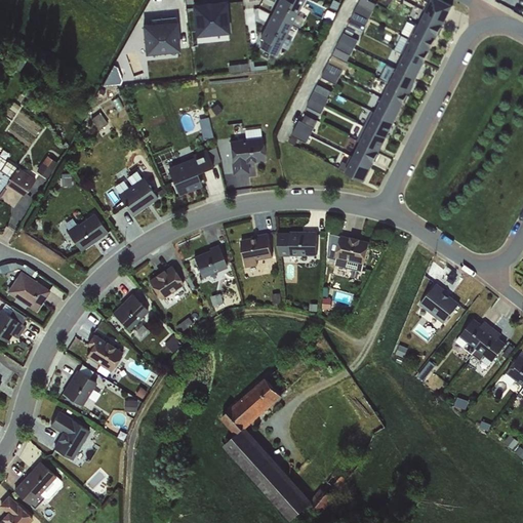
[(194,0),(195,32),(232,30),(230,0),(194,0)]
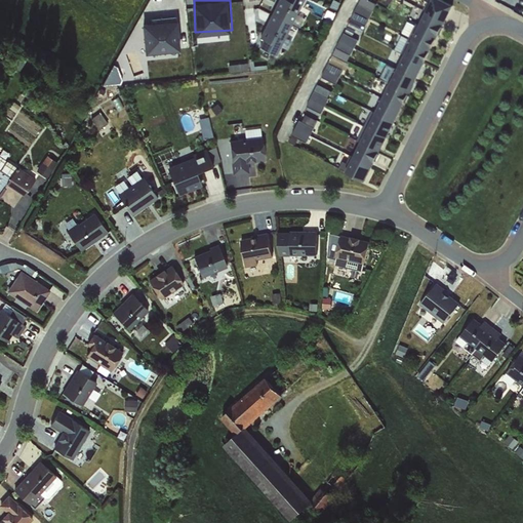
[(288,35),(304,0),(277,0),(258,44),(277,52),(281,44),(287,46),(291,36),(288,35)]
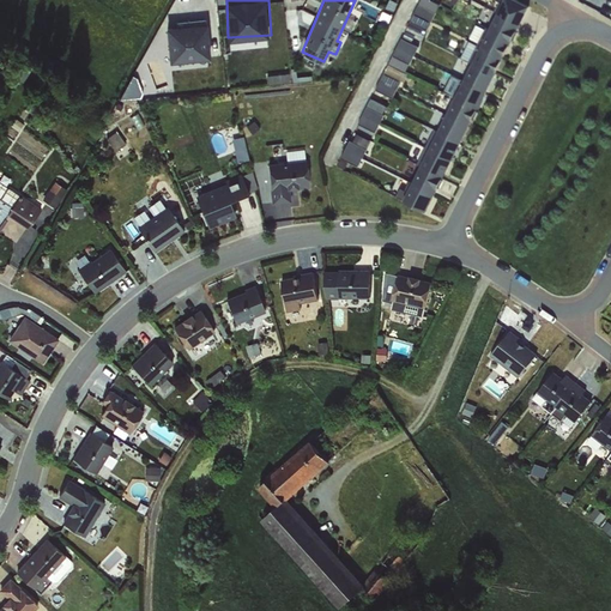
[(495,10),(516,23),(526,4),(518,0),(497,0),(500,1),(495,10)]
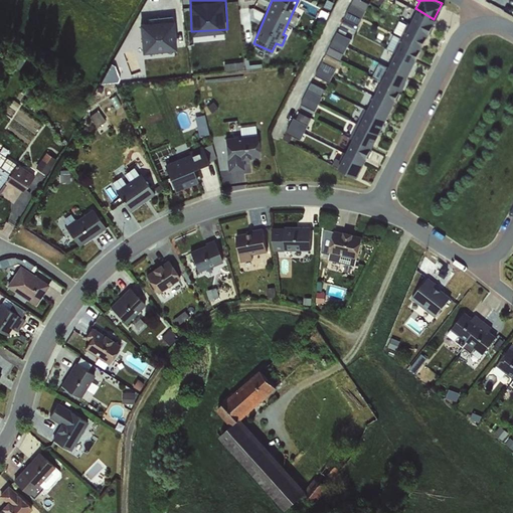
[(350,4),(343,19),(358,26),(365,11),(350,4)]
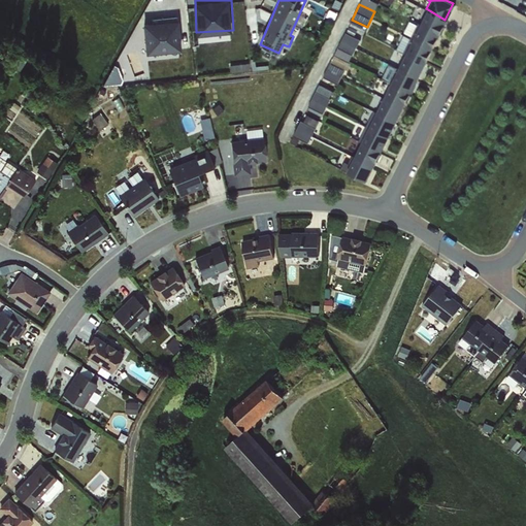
[(419,23),(437,34),(445,20),(426,8),(419,23)]
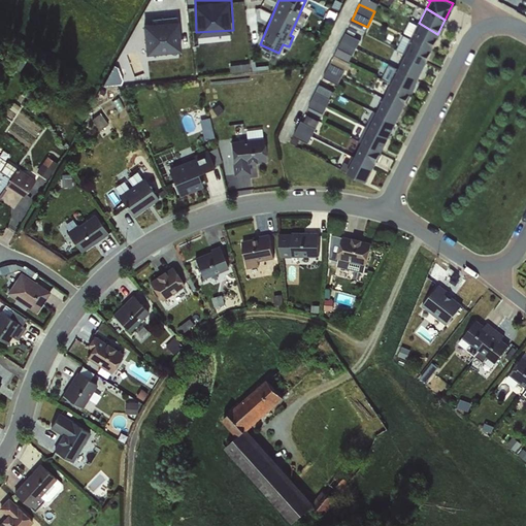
[(183,48),(181,14),(145,17),(148,50),(183,48)]
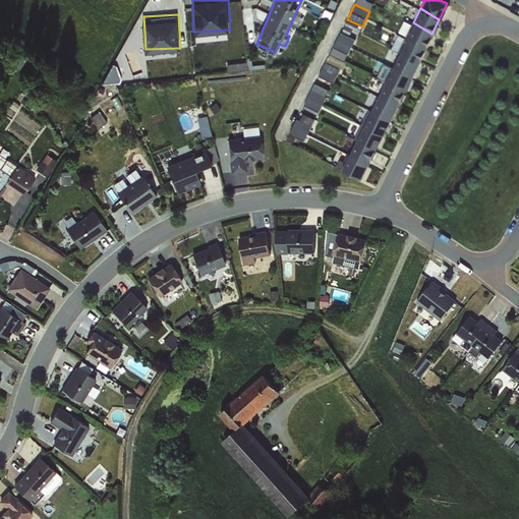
[(403,37),(424,48),(431,34),(413,22),(411,21),(403,37)]
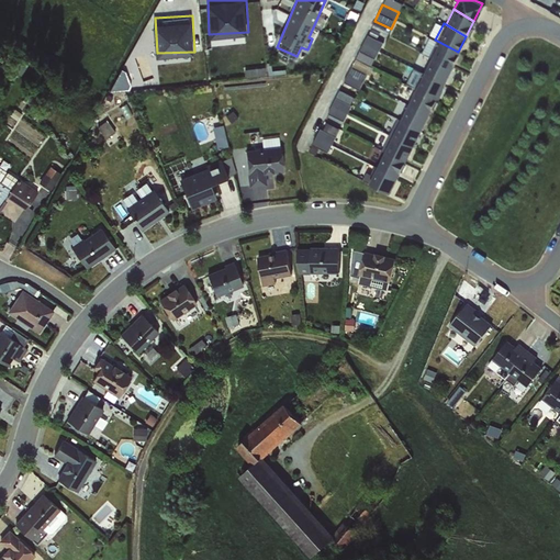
[(366,36),(359,52),(374,59),(382,44),(366,36)]
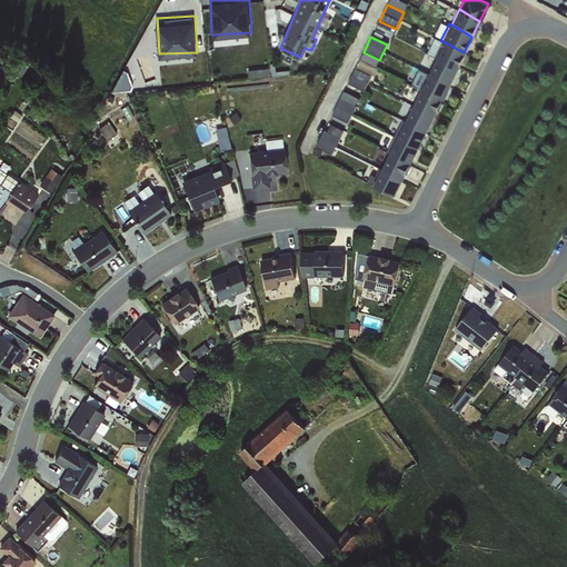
[(436,57),(456,68),(464,52),(440,40),(433,56),(436,57)]
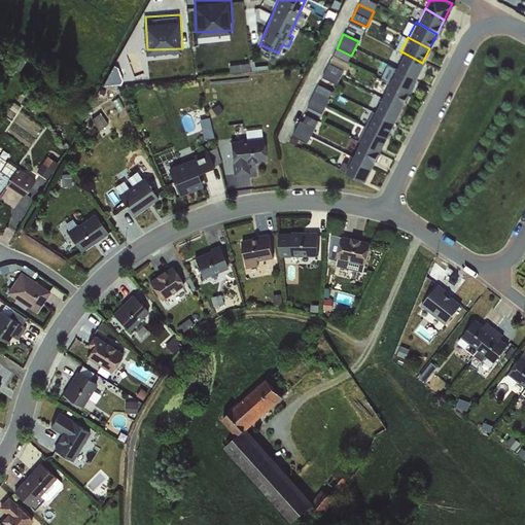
[(395,69),(414,79),(422,63),(404,53),(395,69)]
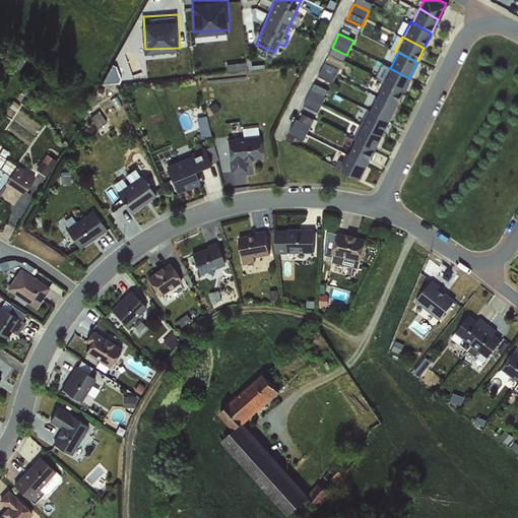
[(324,63),(317,78),(332,84),(338,70),(324,63)]
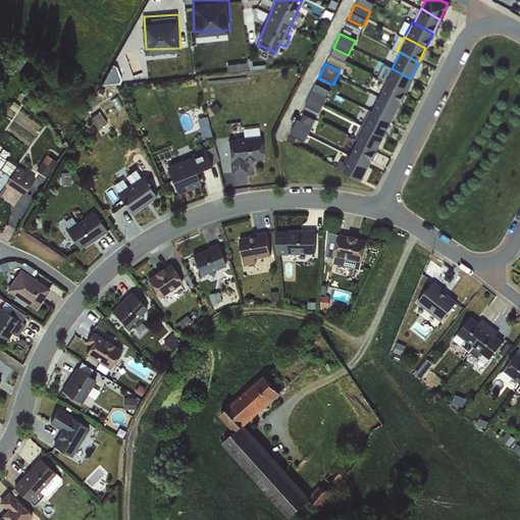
[(384,82),(404,92),(410,79),(392,68),(384,82)]
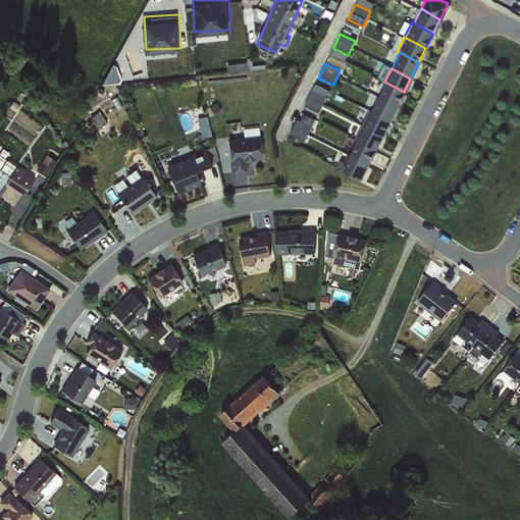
[(377,97),(396,107),(404,92),(384,82),(377,97)]
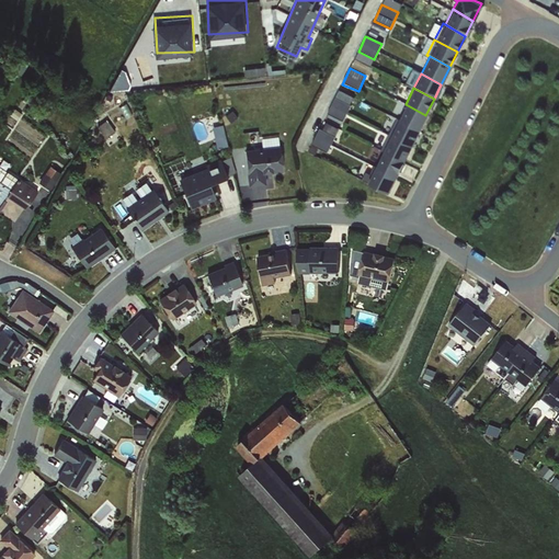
[(334,99),(327,115),(343,123),(350,106),(334,99)]
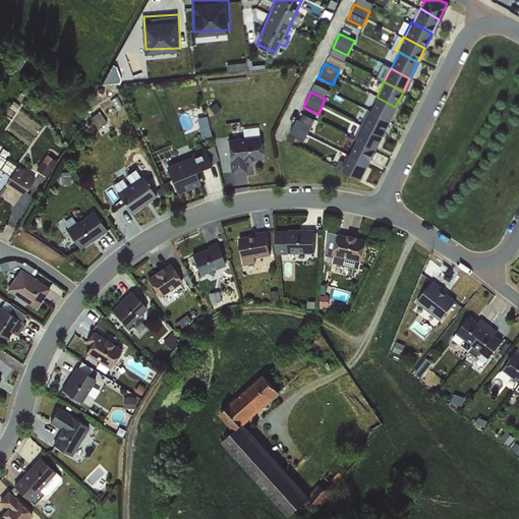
[(370,108),(388,121),(395,107),(377,97),(370,108)]
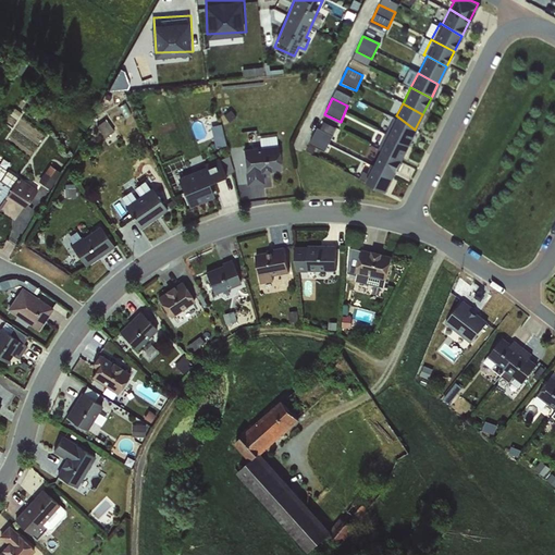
[(383,133),(407,145),(415,130),(396,115),(393,113),(383,133)]
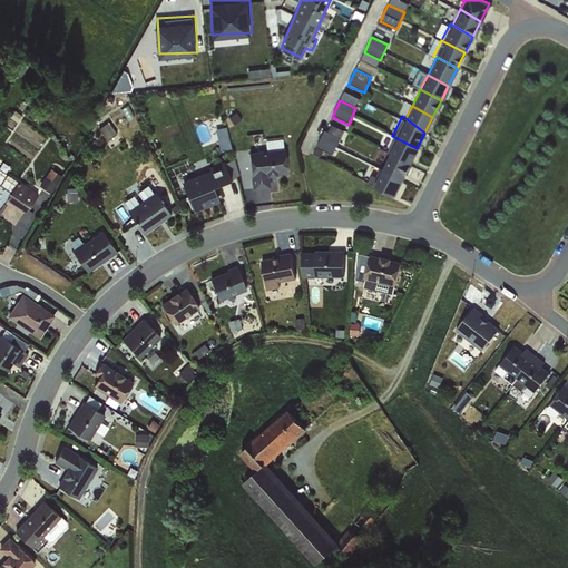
[(226,124),(216,126),(222,147),(232,145),(226,124)]
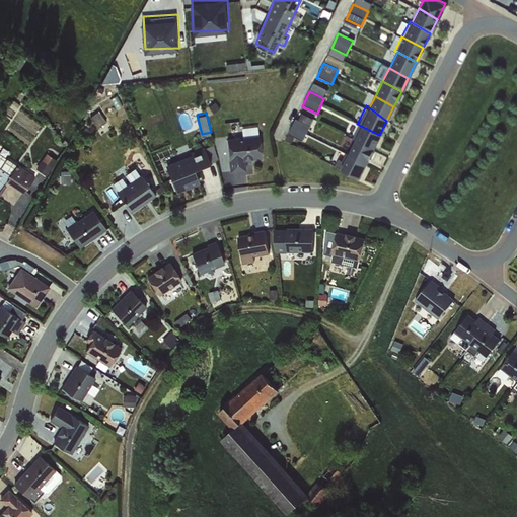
[(295,120),(288,135),(302,142),(309,127),(295,120)]
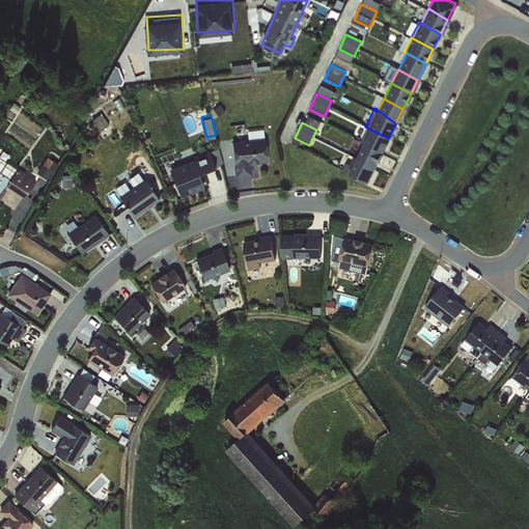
[(362,142),(381,154),(388,138),(365,127),(359,140),(362,142)]
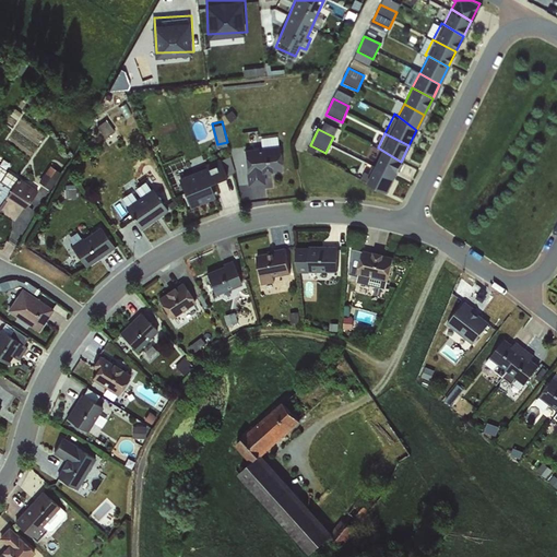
[(279,146),(244,150),(247,186),(265,185),(264,174),(281,172),(279,146)]
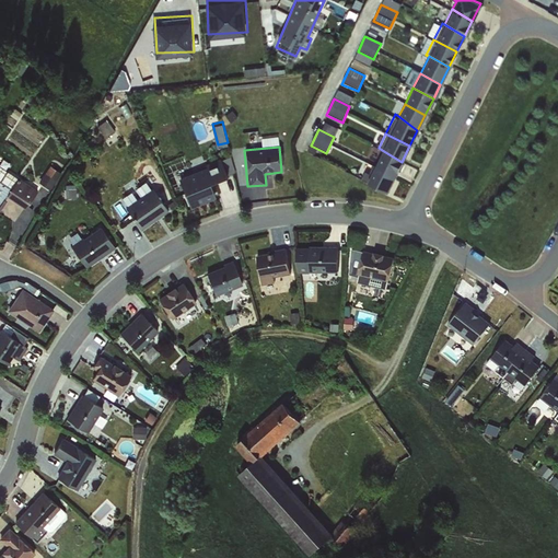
[(374,165),(395,175),(402,162),(382,150),(374,165)]
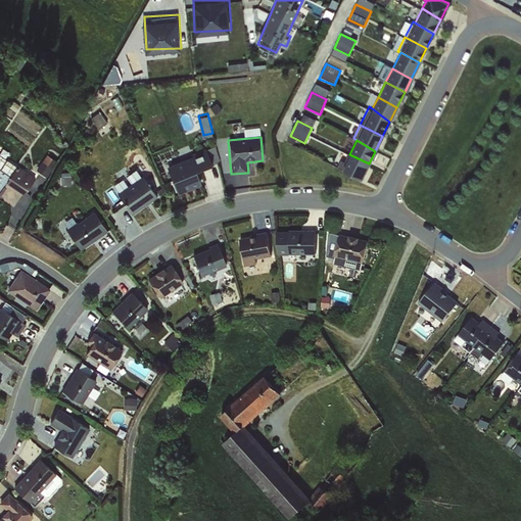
[(214,146),(164,166),(177,196),(200,187),(194,172),(220,161),(214,146)]
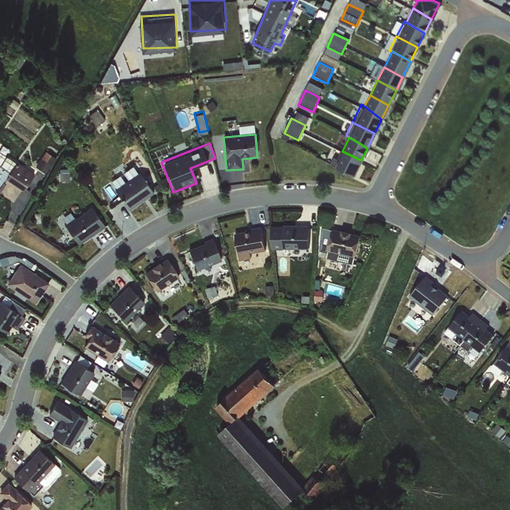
[(0,189),(7,177),(25,188),(36,170),(0,147),(0,189)]
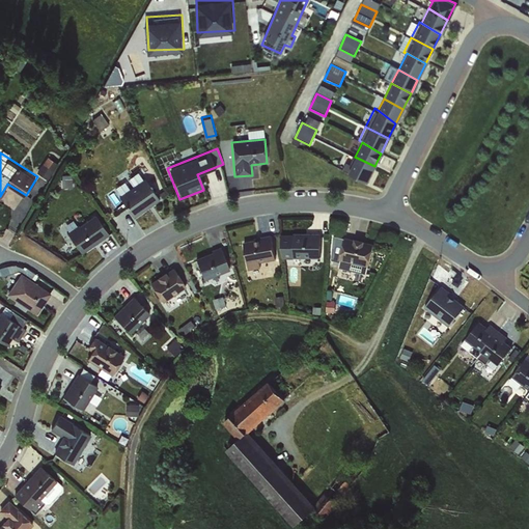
[(38,171),(49,175),(56,159),(46,155),(38,171)]
